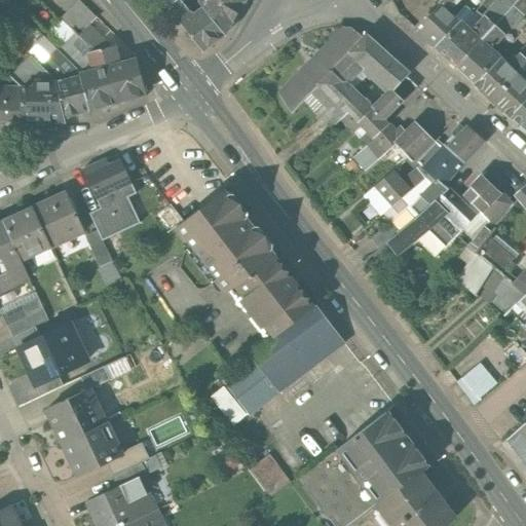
[(189,11),(180,0),(160,0),(178,21),(189,11)]
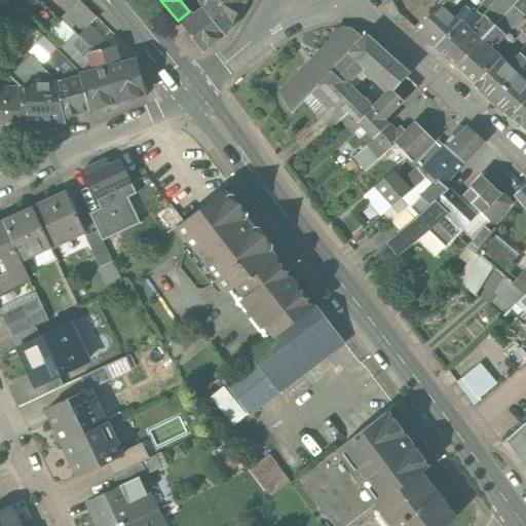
[(243,4),(236,0),(202,0),(199,4),(203,9),(225,36),(243,5),(243,4)]
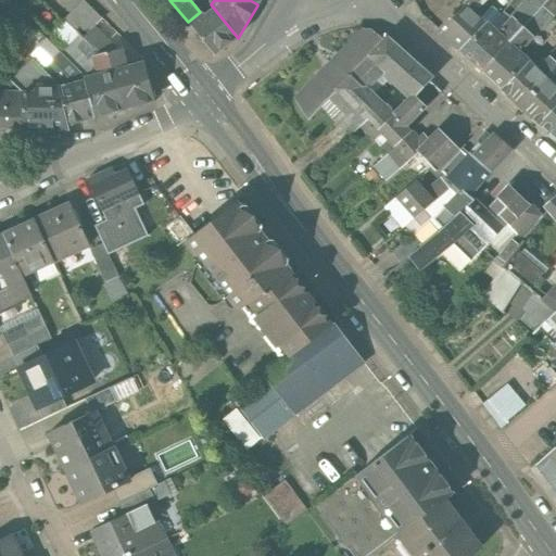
[(468,0),(466,0),(463,4),(468,10),(474,4),(468,0)]
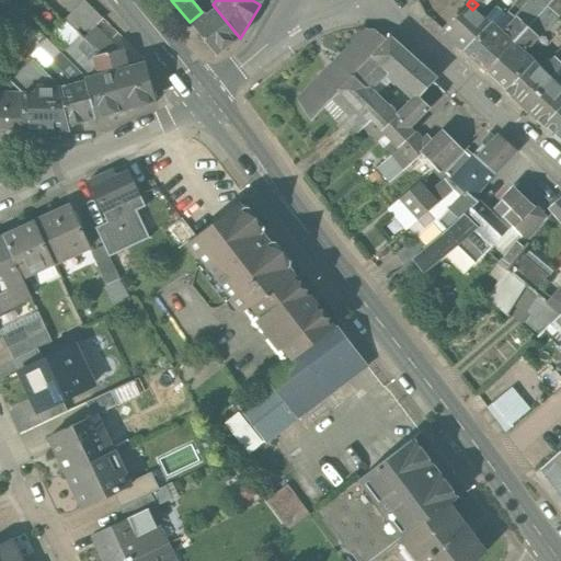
[(530,0),(515,19),(516,20),(506,30),(507,34),(503,37),(494,29),(468,56),(487,72),(512,45),(512,44),(527,27),(547,7),(552,0),(530,0)]
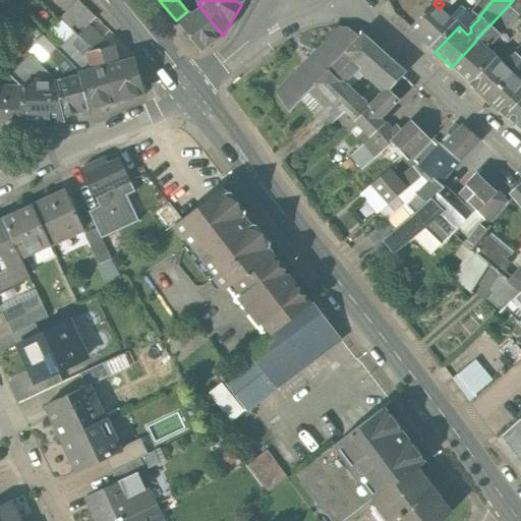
[(439,9),(433,4),(409,29),(435,52),(459,26),(439,9)]
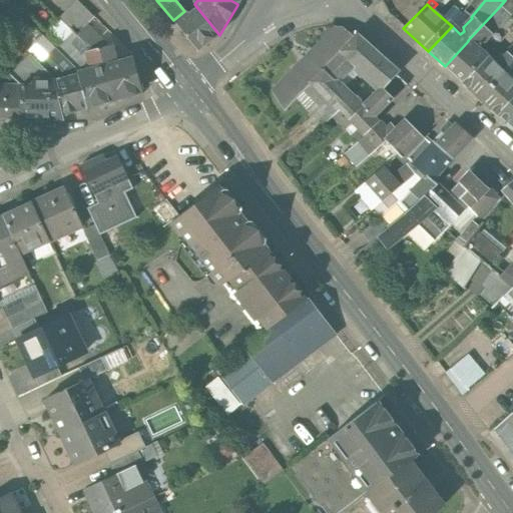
[(500,6),(482,25),(492,35),(510,15),(500,6)]
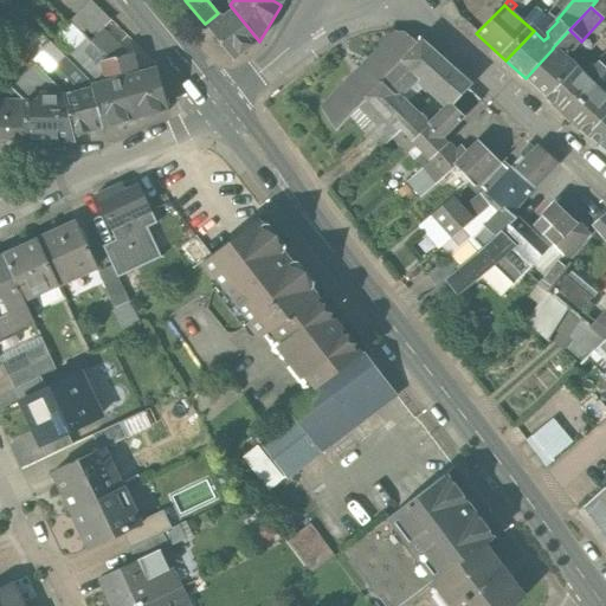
[(234,11),(225,18),(218,13),(205,24),(233,60),(259,42),(234,11)]
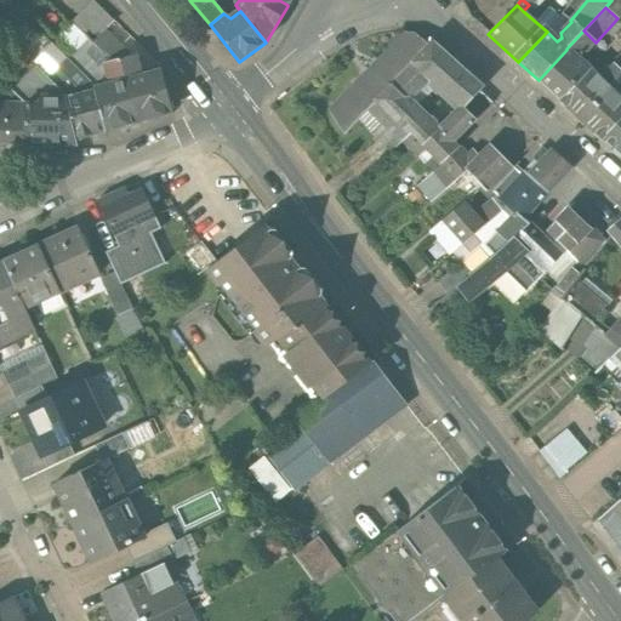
[(567,50),(539,80),(560,101),(588,70),(575,58),(580,55),(585,55),(596,43),(584,30),(567,49),(567,50)]
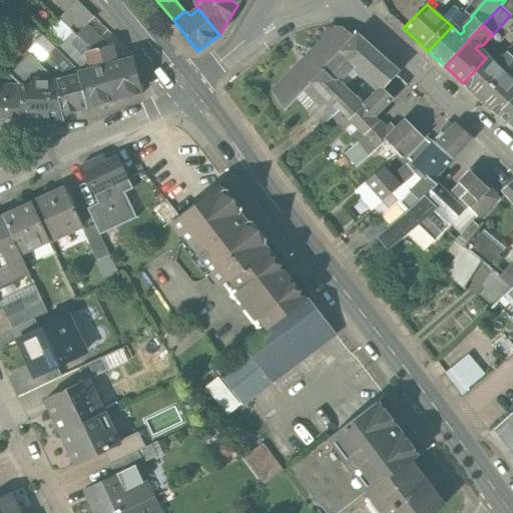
[(133,59),(117,63),(113,46),(108,47),(86,26),(76,36),(92,51),(99,49),(103,67),(104,66),(114,101),(142,94),(133,59)]
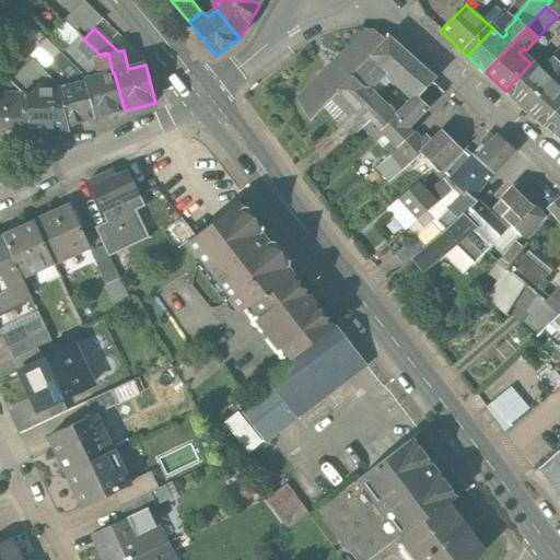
[(364,31),(295,100),(311,121),(324,106),(338,121),(352,107),(366,123),(370,119),(384,105),(369,90),(387,72),(415,97),(431,82),(434,79),(389,38),(386,42),(374,31),(364,31)]
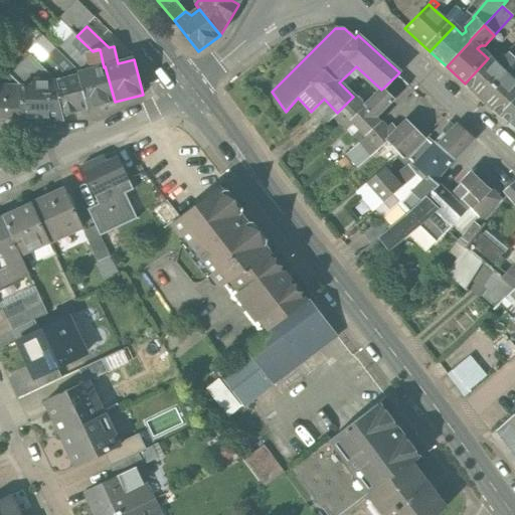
[(100,49),(93,51),(76,36),(73,33),(59,47),(80,67),(90,65),(94,70),(78,74),(88,110),(115,102),(105,66),(104,67),(100,49)]
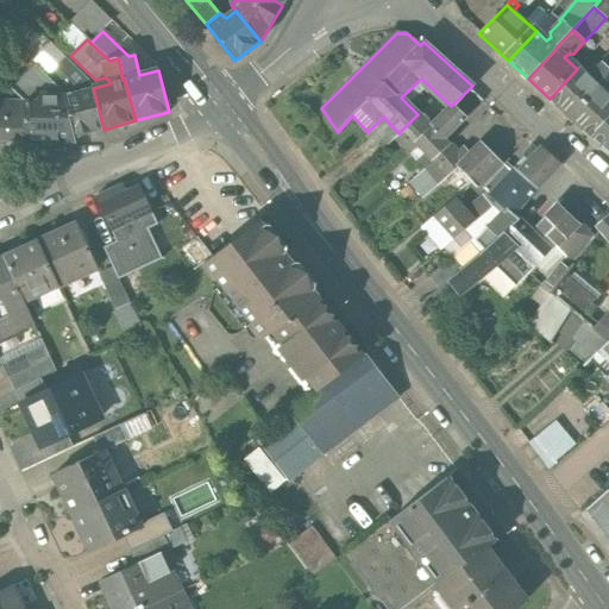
[(577,69),(550,99),(570,118),(608,74),(608,55),(595,71),(590,79),(578,68),(577,69)]
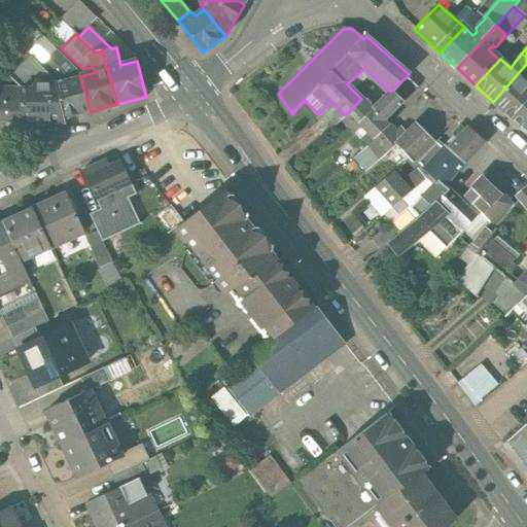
[(79,72),(56,49),(40,66),(56,81),(57,83),(56,83),(64,117),(65,118),(90,112),(80,76),(79,72)]
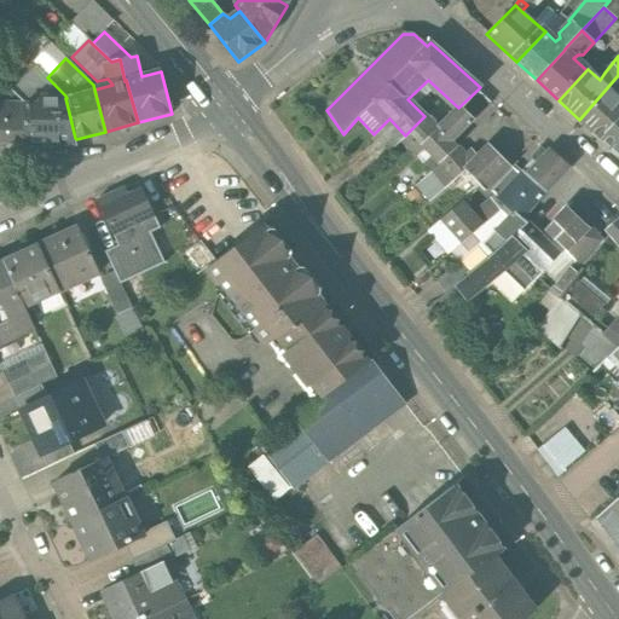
[(47,77),(35,65),(10,90),(24,104),(24,143),(58,143),(75,139),(75,138),(65,98),(67,98),(65,96),(47,77)]
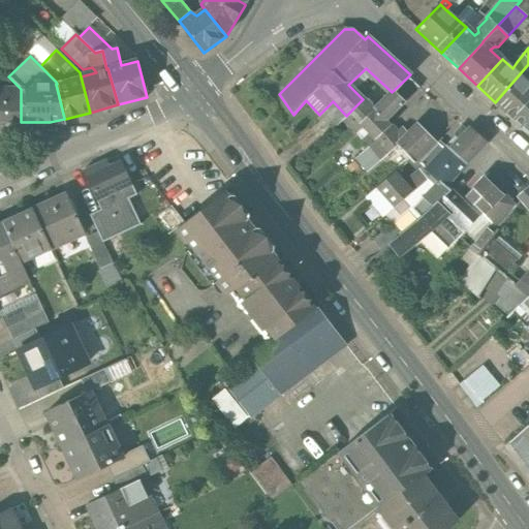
[(528,64),(495,102),(512,118),(528,99),(528,82),(526,80),(528,79),(528,64)]
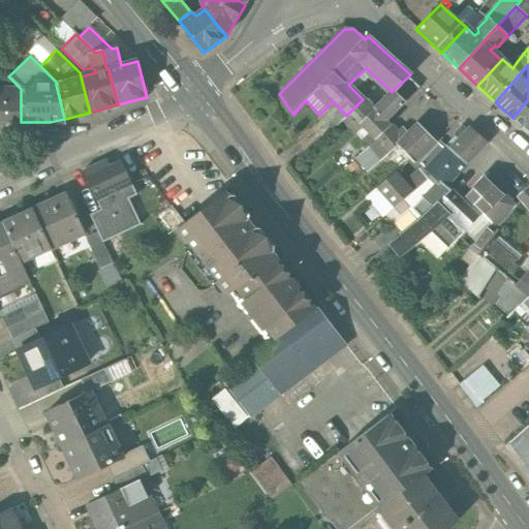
[(407,78),(392,92),(404,102),(418,88),(407,78)]
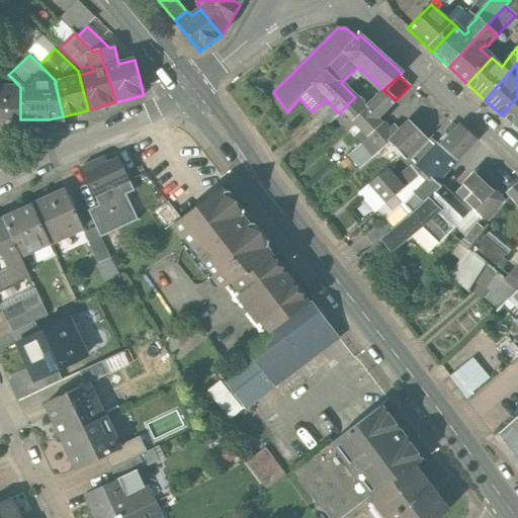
[(0,119),(20,119),(20,87),(0,87),(0,119)]
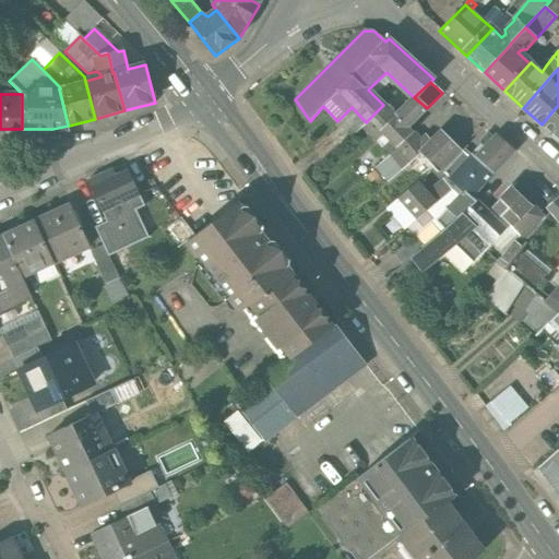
[(395,116),(380,130),(369,119),(366,122),(360,127),(388,157),(390,155),(395,151),(393,149),(412,133),(407,129),(427,108),(414,97),(395,116)]
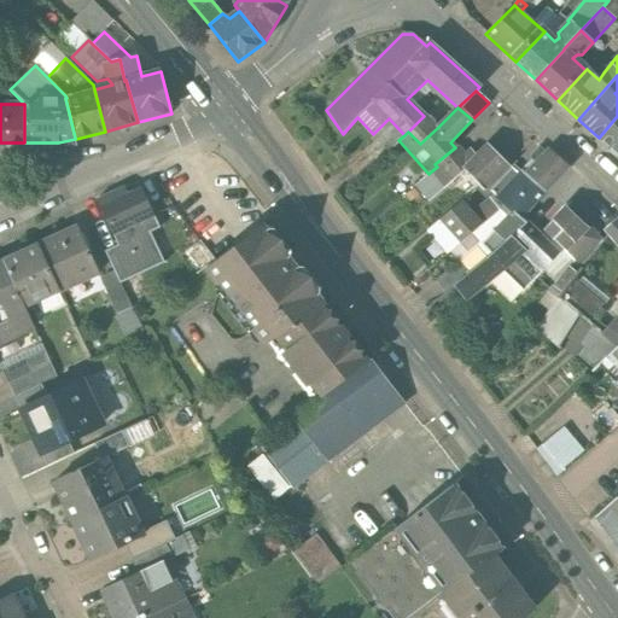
[(424,116),(408,132),(420,144),(437,128),(424,116)]
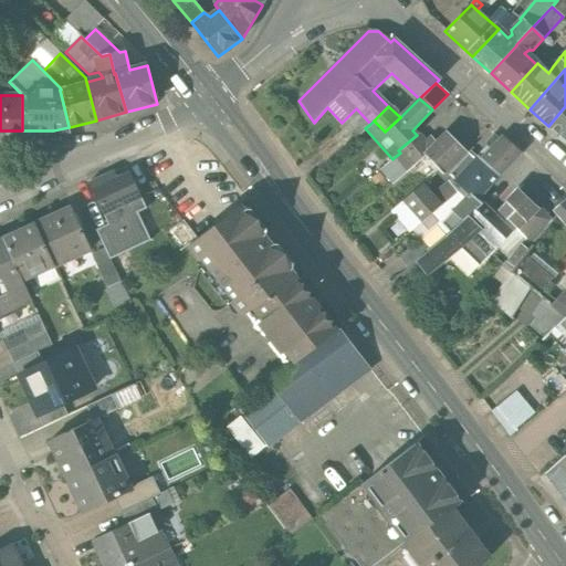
[(565,106),(548,126),(565,143),(565,106)]
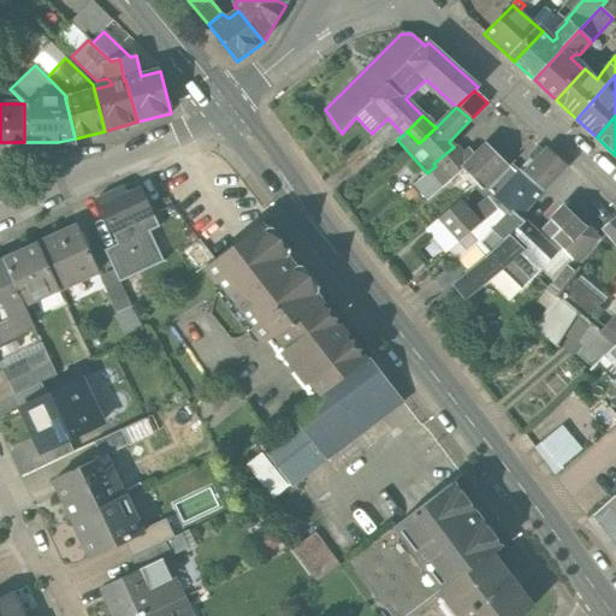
[(403,135),(388,118),(372,134),(388,149),(397,140),(403,135)]
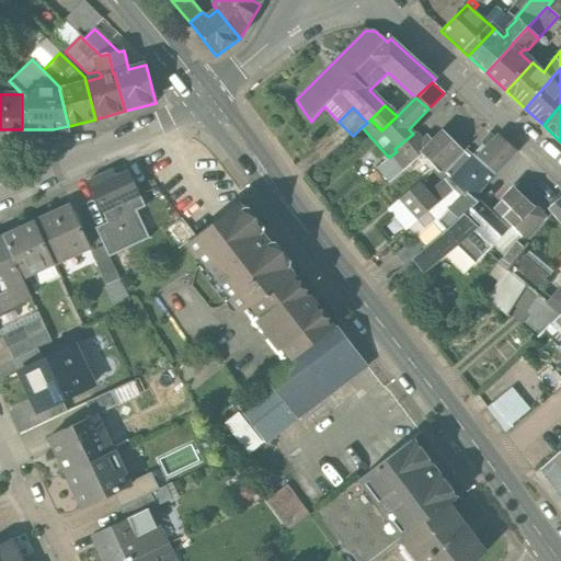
[(444,134),(433,145),(427,139),(423,144),(413,134),(395,149),(397,151),(391,156),(399,164),(404,171),(415,162),(414,161),(421,157),(435,170),(438,175),(461,151),(444,134)]
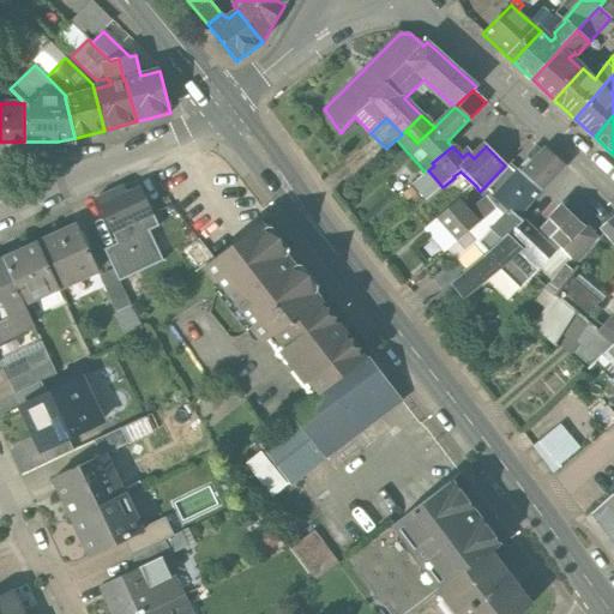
[(541,155),(536,149),(528,158),(529,160),(518,172),(541,193),(564,166),(546,150),(541,155)]
